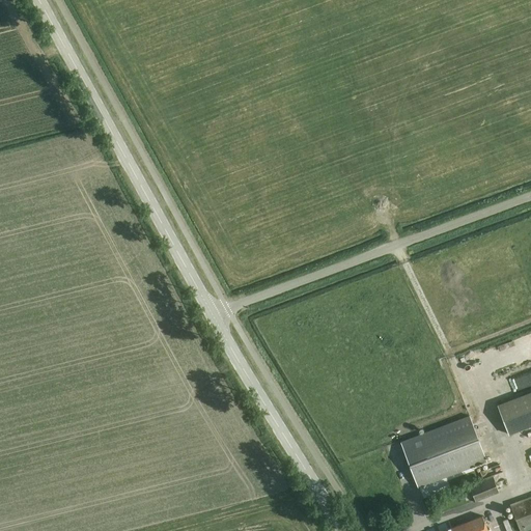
[(530,392),(498,406),(508,435),(530,425),(530,392)]
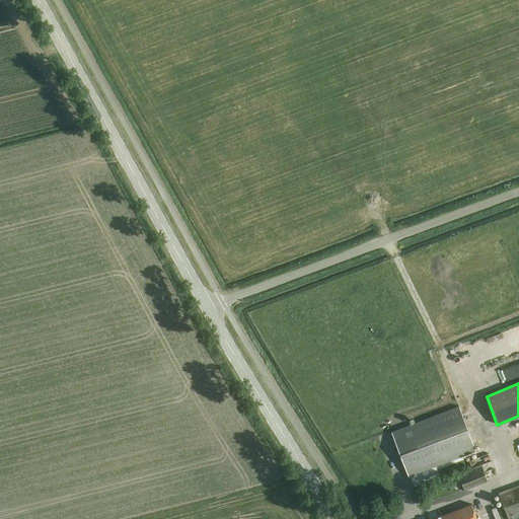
[(391,432),(409,476),(475,451),(458,406),(391,432)]
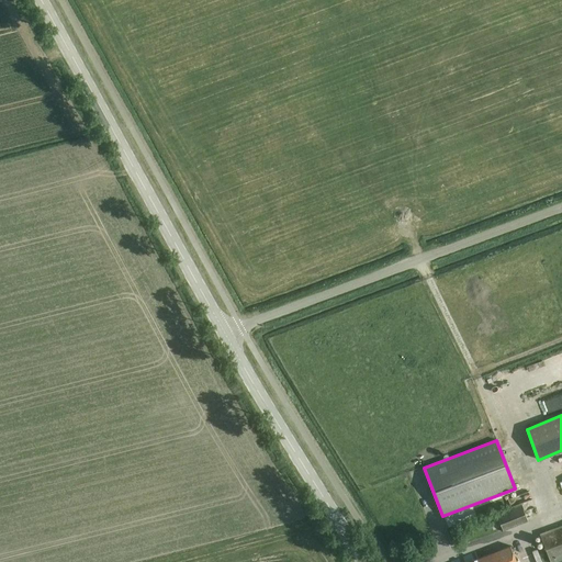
[(502,532),(528,523),(523,507),(496,516),(502,532)]
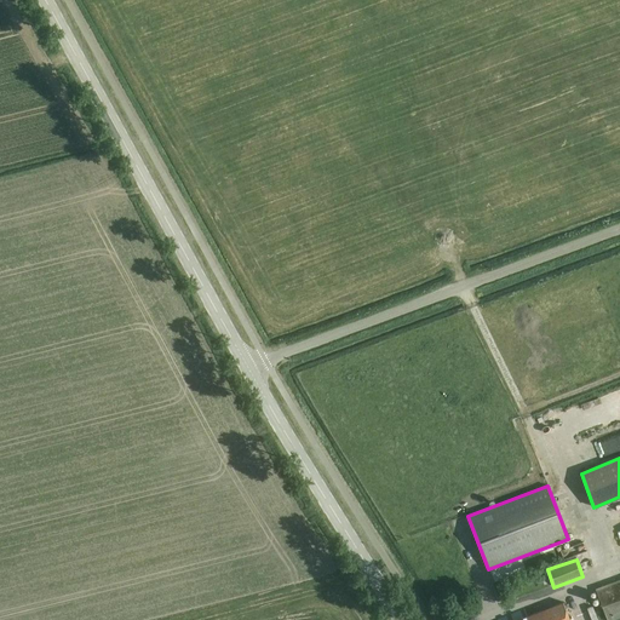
[(619,580),(596,590),(607,619),(612,619),(619,616),(619,580)]
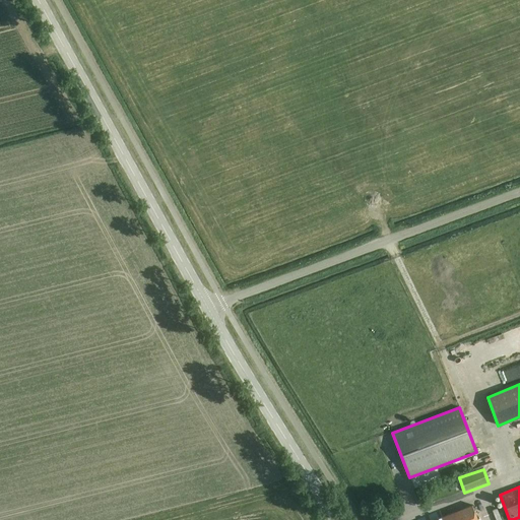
[(477,519),(472,505),(436,519),(437,519),(435,519),(477,519)]
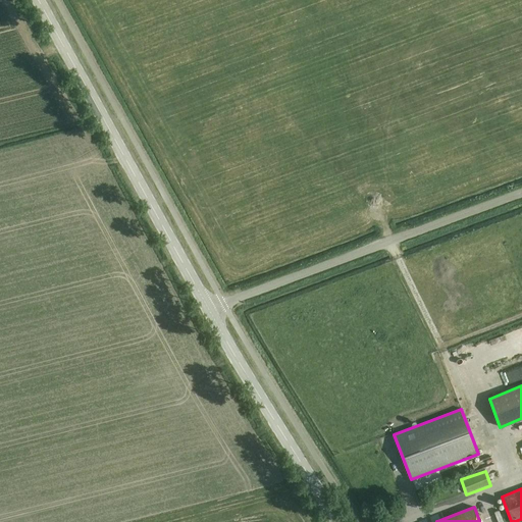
All buildings are outlined.
